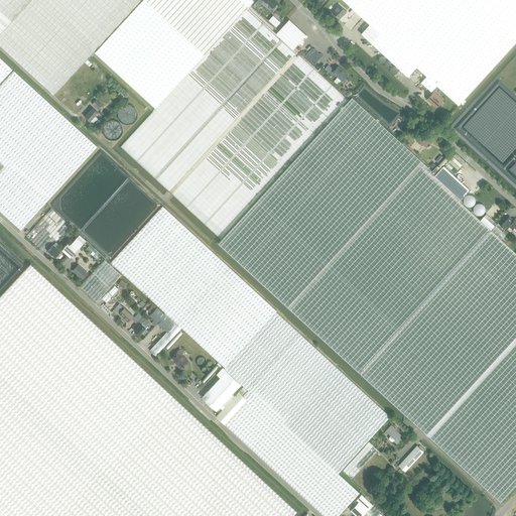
[(0,0),(0,44),(53,94),(139,0),(0,0)]
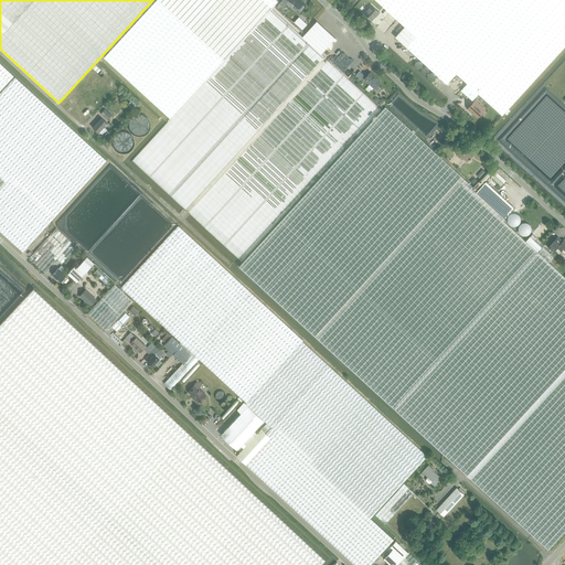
[(156,0),(145,13),(104,57),(145,94),(145,95),(170,117),(270,8),(278,1),(276,0),(156,0)]
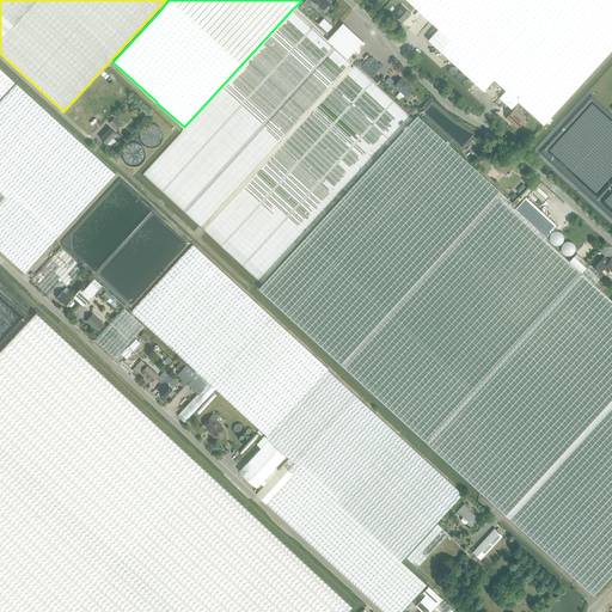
[(411,13),(405,7),(409,4),(405,0),(402,4),(402,5),(395,13),(403,22),(408,16),(409,17),(411,13)]
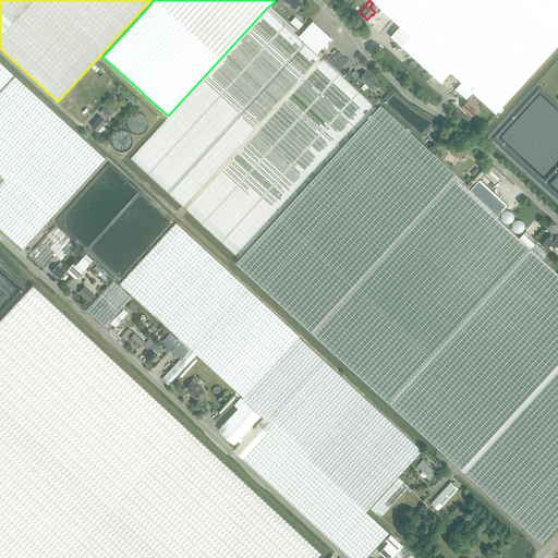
[(371,0),(377,5),(384,12),(385,13),(390,8),(398,14),(392,20),(397,24),(399,26),(402,22),(420,37),(416,41),(411,36),(401,47),(420,63),(475,0),(371,0)]
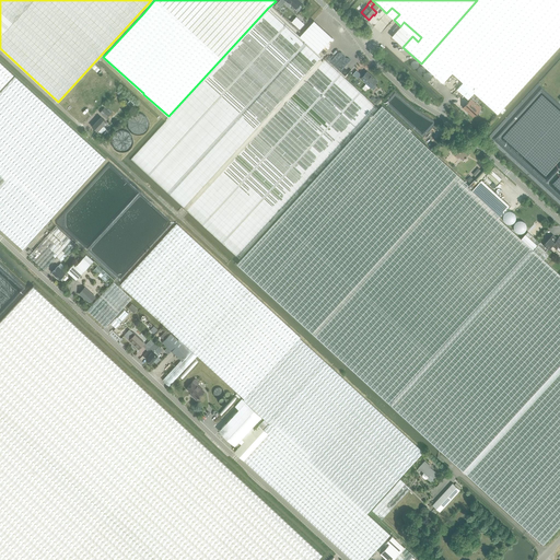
[(559,0),(477,0),(421,63),(442,83),(452,72),(463,82),(474,93),(498,114),(528,79),(559,44),(559,0)]
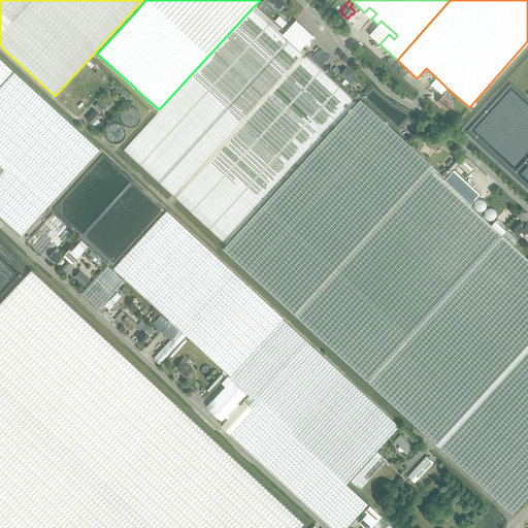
[(279,15),(274,21),(283,28),(287,23),(279,15)]
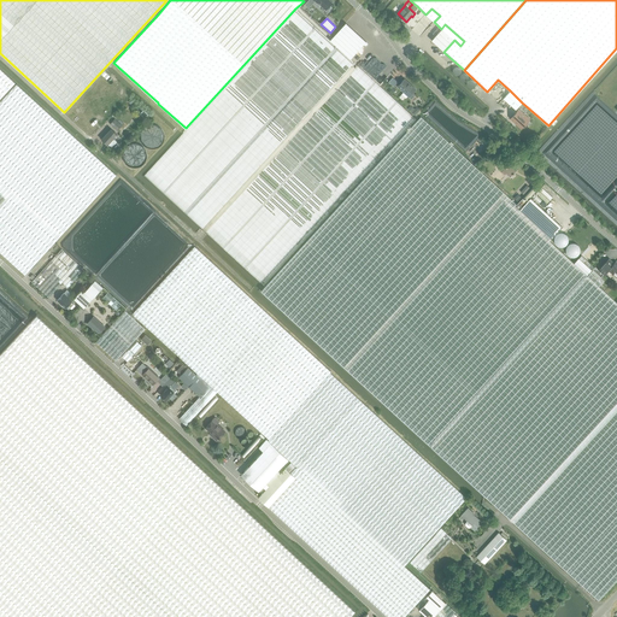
[(346,23),(330,40),(350,59),(366,41),(346,23)]
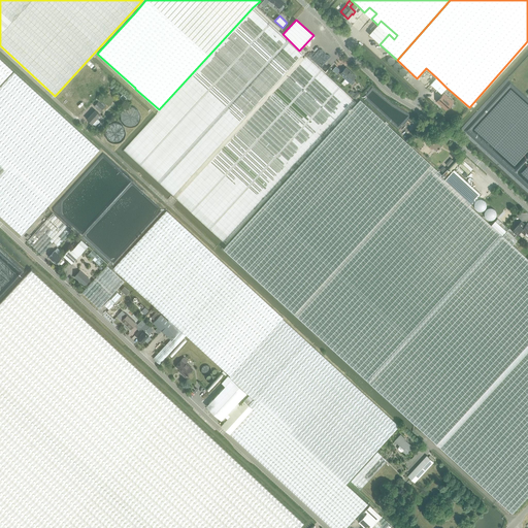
[(372,31),(369,34),(380,44),(389,34),(394,39),(397,35),(381,21),(377,25),(375,23),(370,29),(372,31)]
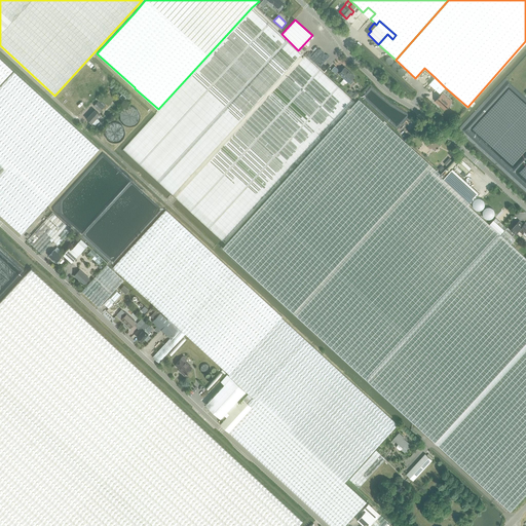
[(0,83),(12,70),(0,58),(0,83)]
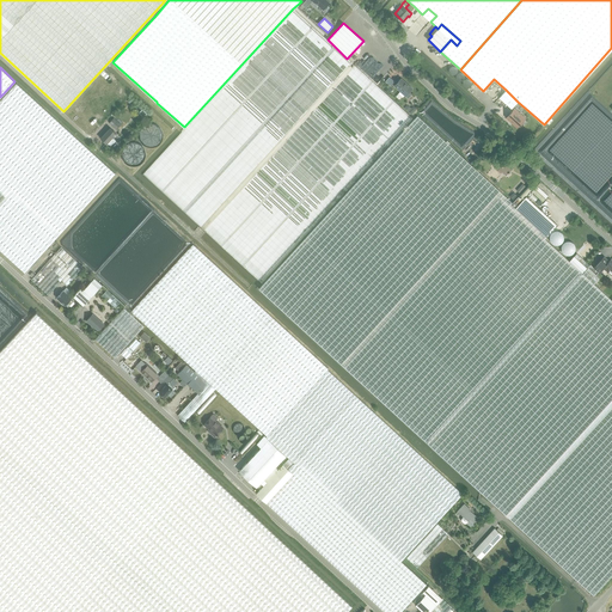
[(395,86),(405,96),(409,98),(411,96),(409,92),(412,89),(402,79),(395,86)]
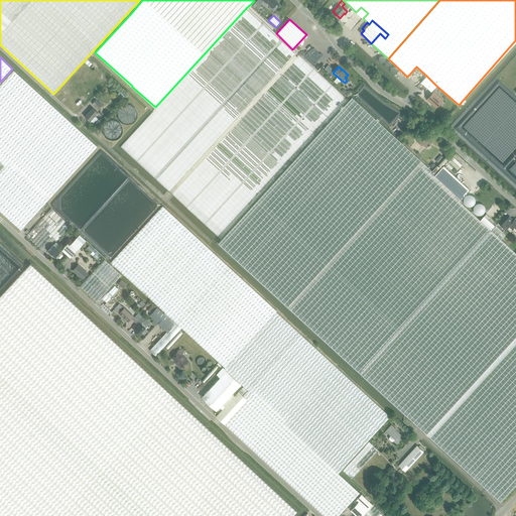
[(0,160),(5,165),(0,170),(0,211),(21,231),(56,191),(98,146),(58,110),(14,70),(0,84),(0,160)]
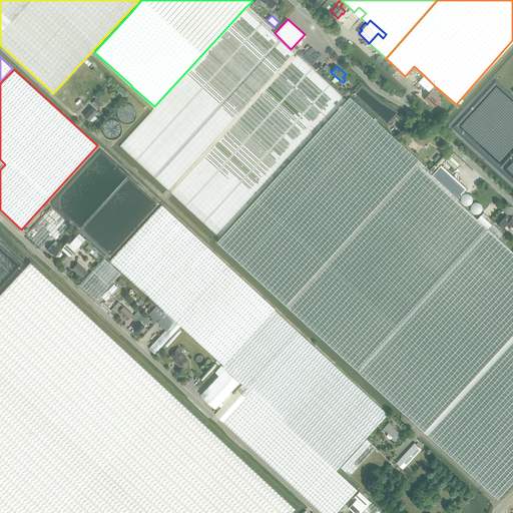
[(424,75),(419,81),(429,91),(434,85),(424,75)]
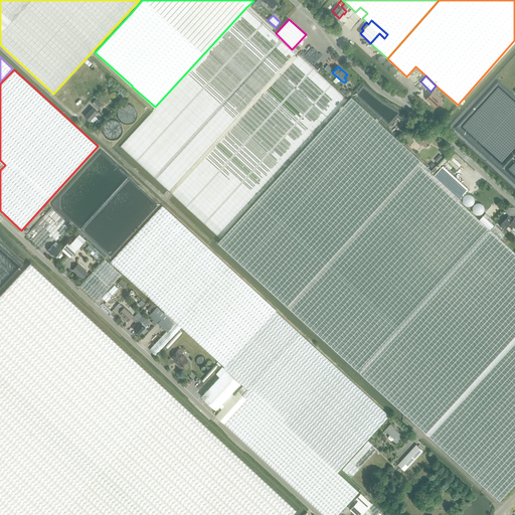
[(342,88),(340,91),(346,97),(350,92),(348,90),(346,91),(342,88)]
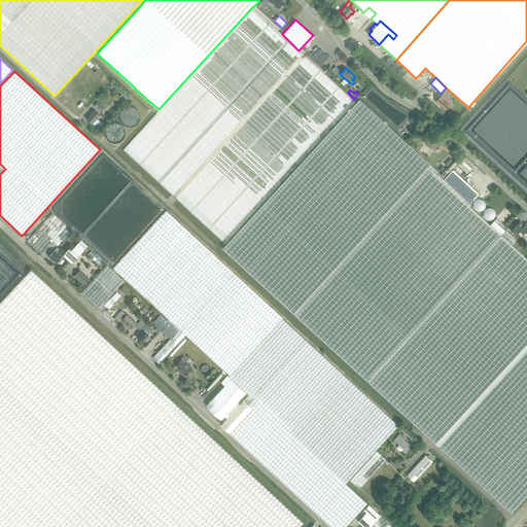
[(446,109),(452,101),(443,93),(436,101),(446,109)]
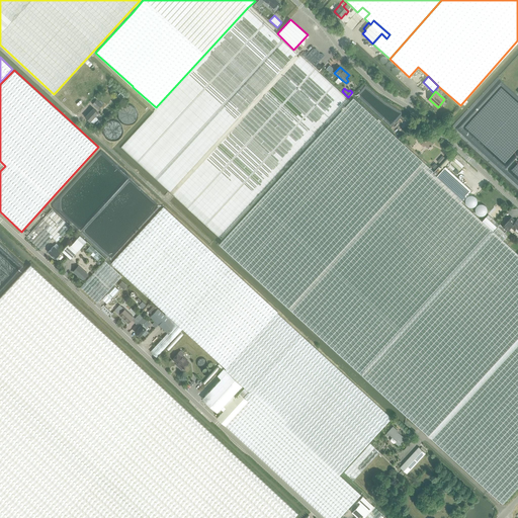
[(222,241),(219,244),(335,350),(362,375),(503,504),(516,489),(517,487),(517,254),(502,240),(507,235),(505,233),(497,227),(493,231),(482,221),(460,202),(462,200),(436,176),(432,172),(434,171),(353,97),(350,100),(335,117),(315,140),(259,199),(257,202),(222,241)]
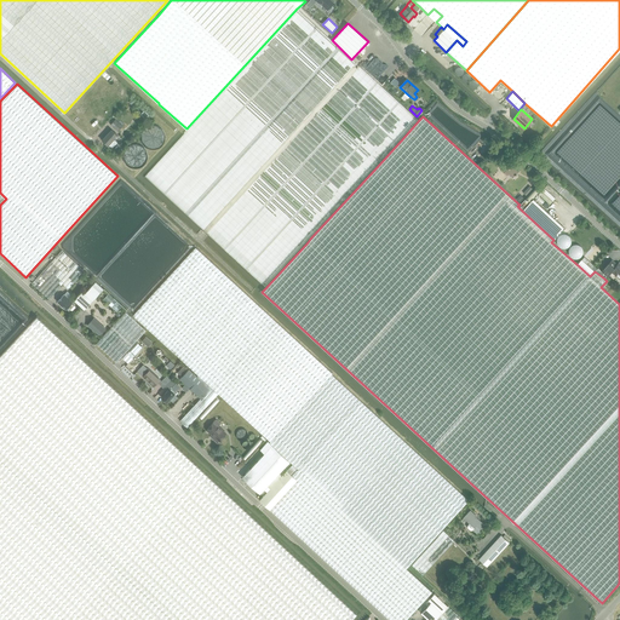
[(118,131),(122,126),(115,119),(110,125),(118,131)]
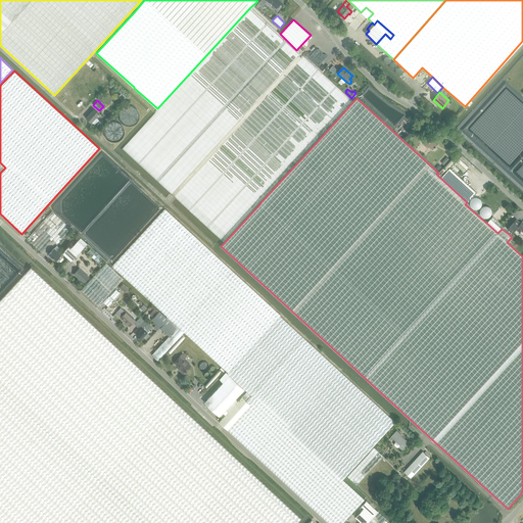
[(99,114),(94,109),(86,117),(91,122),(95,125),(99,120),(97,117),(99,114)]
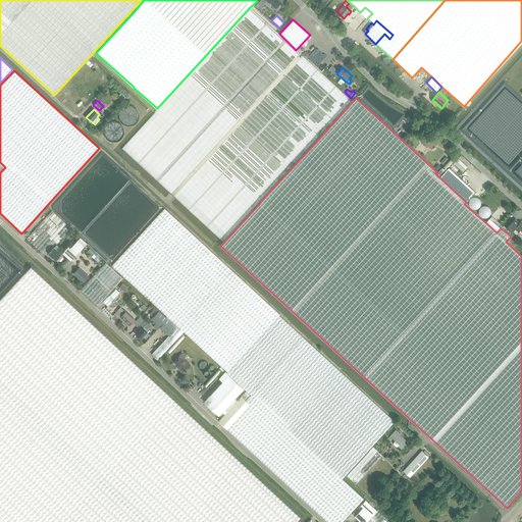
[(421,142),(427,147),(428,146),(431,150),(433,148),(436,145),(432,141),(427,137),(422,141),(421,142)]
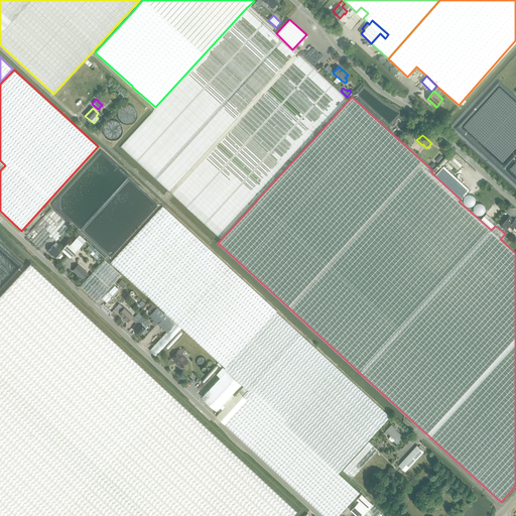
[(417,139),(414,136),(409,142),(412,145),(416,140),(417,139)]
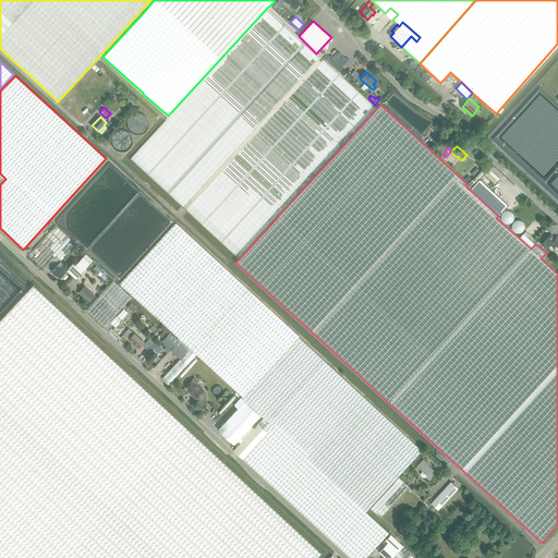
[(508,205),(480,179),(472,187),(500,214),(508,205)]
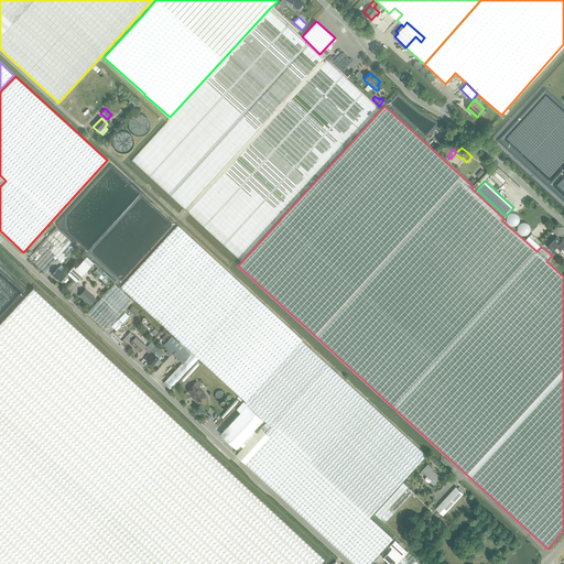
[(542,223),(543,221),(540,217),(539,218),(532,213),(527,219),(537,229),(541,224),(542,225),(542,224),(542,223)]
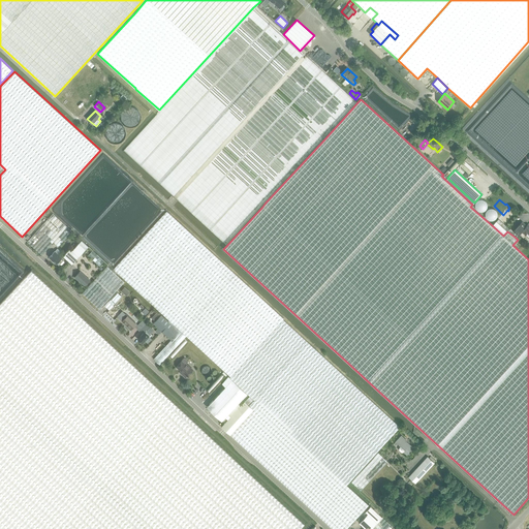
[(114,268),(113,269),(135,289),(168,319),(186,336),(206,353),(230,376),(229,377),(247,394),(250,396),(245,401),(254,409),(230,435),(257,459),(280,480),(332,528),(346,528),(369,505),(346,485),(370,459),(400,427),(373,401),(342,373),(336,367),(289,323),(253,290),(224,265),(224,263),(194,237),(192,235),(166,210),(138,241),(135,244),(133,246),(114,268)]
